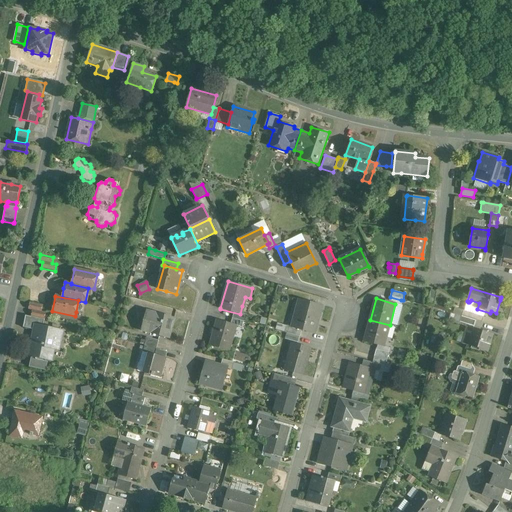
[(299,299),(292,327),(301,330),(315,334),(322,305),(299,299)]
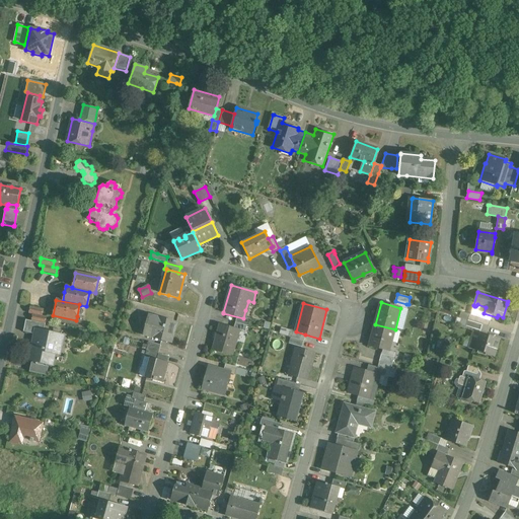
[(43,309),(40,308),(39,308),(30,307),(28,313),(32,314),(31,320),(45,323),(46,317),(42,315),(43,309)]
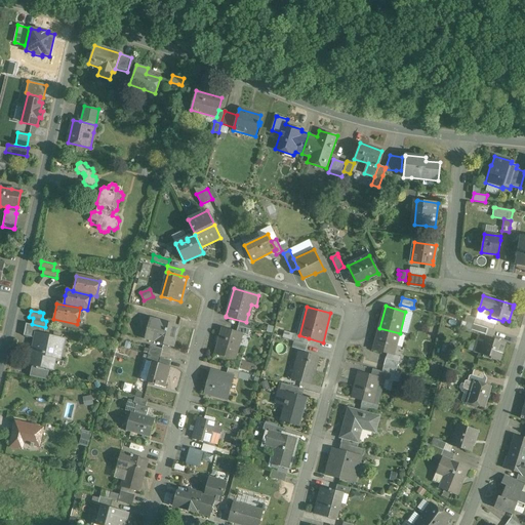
[(251,329),(252,326),(253,323),(247,321),(246,322),(240,320),(238,326),(251,329)]
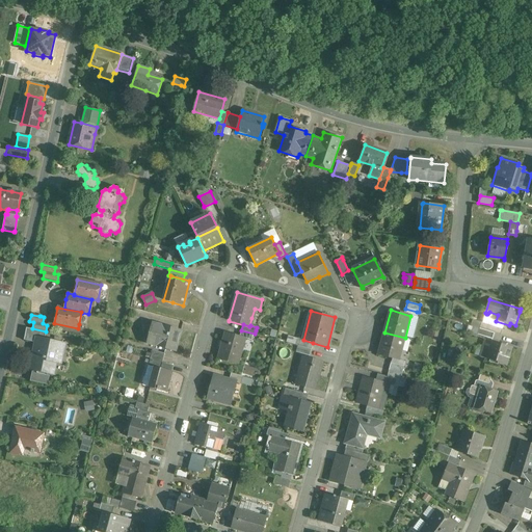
[(503,328),(487,324),(486,324),(485,330),(486,330),(501,335),(503,328)]
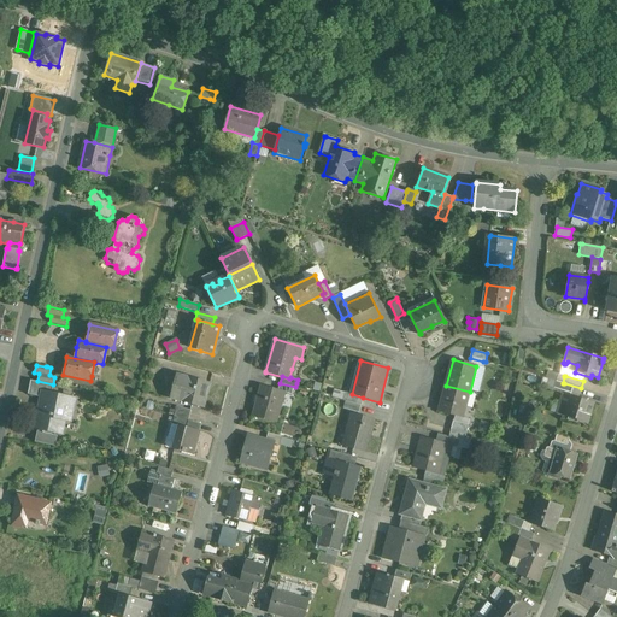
[(187,377),(187,378),(181,401),(203,407),(209,383),(187,377)]
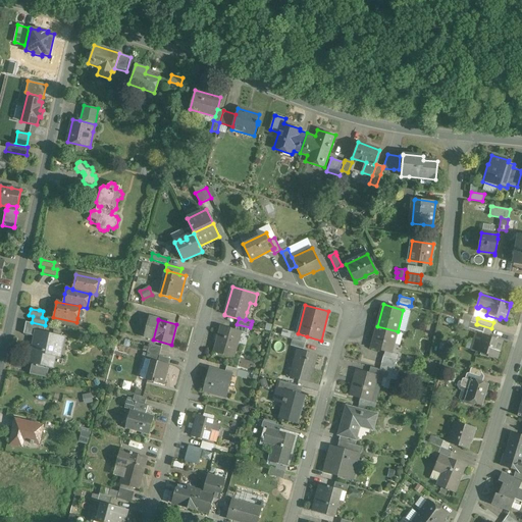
[(45,325),(31,322),(27,322),(24,334),(36,336),(37,330),(43,332),(45,325)]
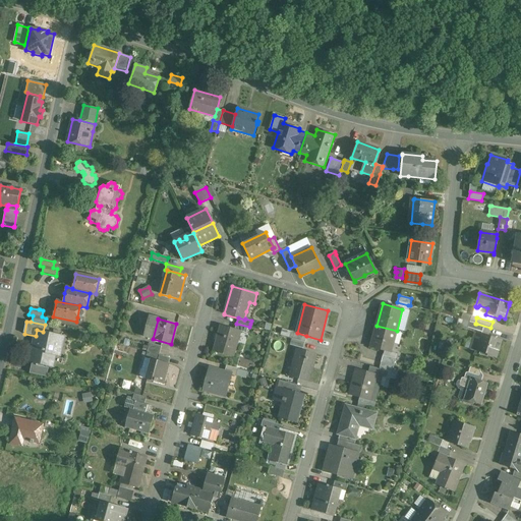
[(469,322),(468,325),(468,328),(482,332),(483,327),(469,322)]
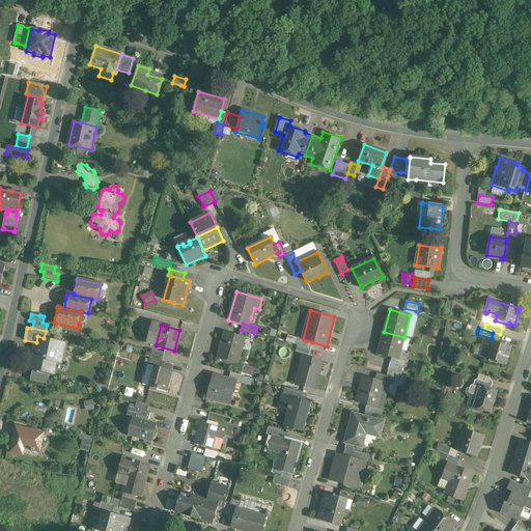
[(245,337),(245,338),(251,339),(252,333),(241,330),(239,336),(245,337)]
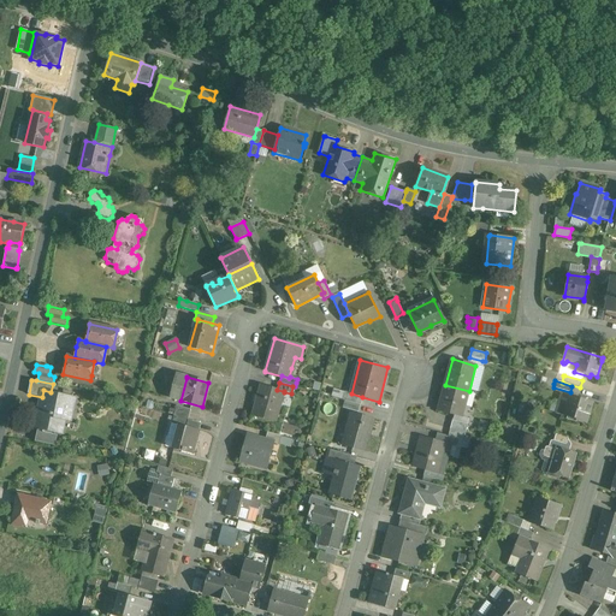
[(284,392),(271,389),(261,385),(253,415),(276,421),(284,392)]
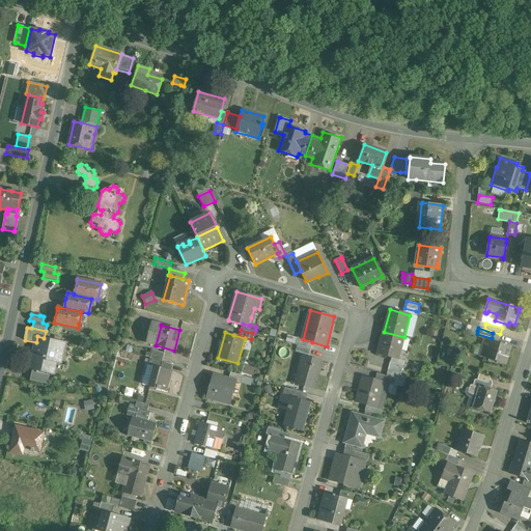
[(384,332),(378,354),(398,360),(404,337),(384,332)]
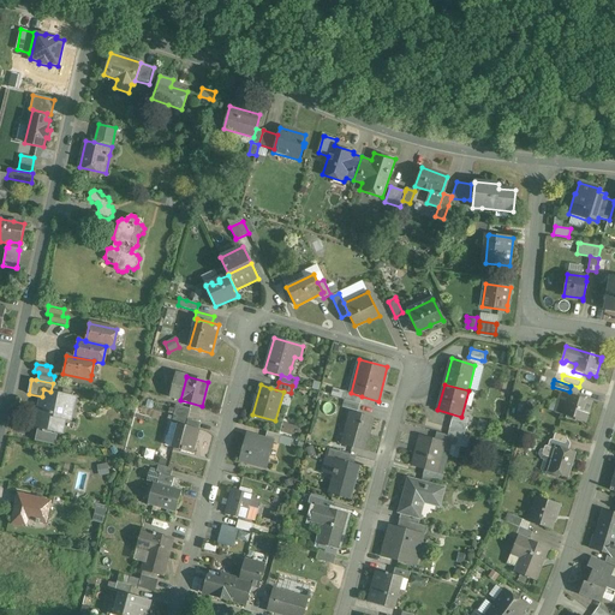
[(43,390),(42,395),(42,396),(40,396),(34,428),(48,430),(48,425),(59,428),(60,418),(67,421),(70,408),(72,408),(76,396),(43,389),(43,390)]
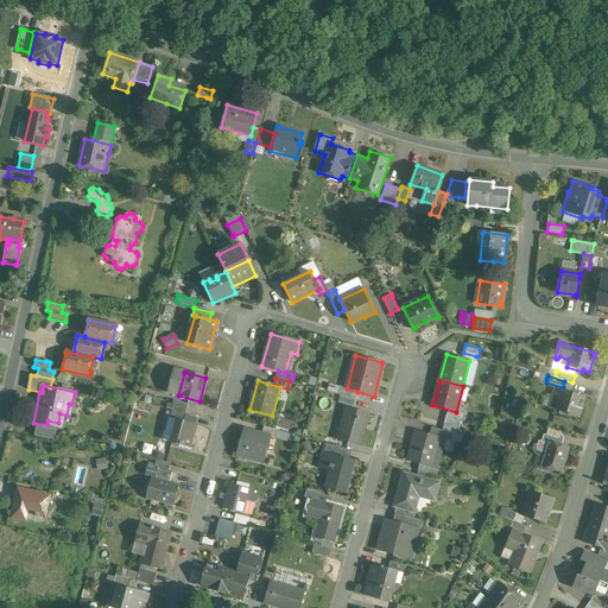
[(584,397),(567,391),(562,390),(563,387),(556,386),(549,407),(569,413),(569,415),(578,418),(584,397)]
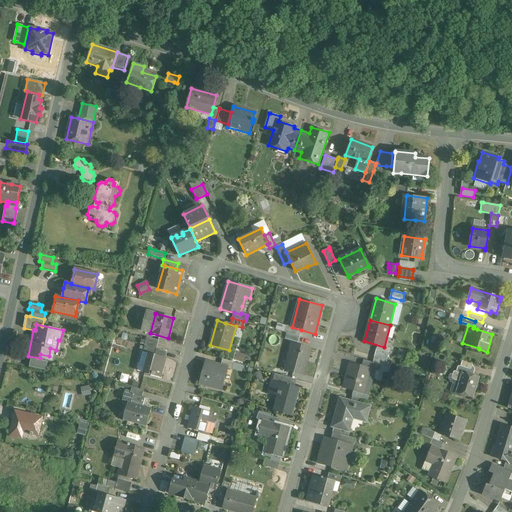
[(292,327),(287,326),(285,332),(287,333),(299,336),(301,330),(292,327)]
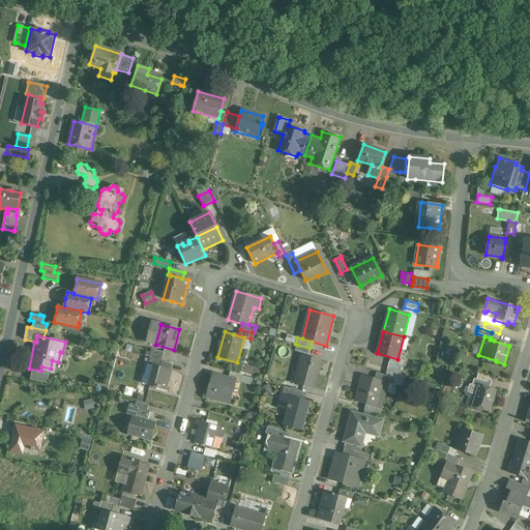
[(310,348),(297,345),(295,351),(308,354),(310,348)]
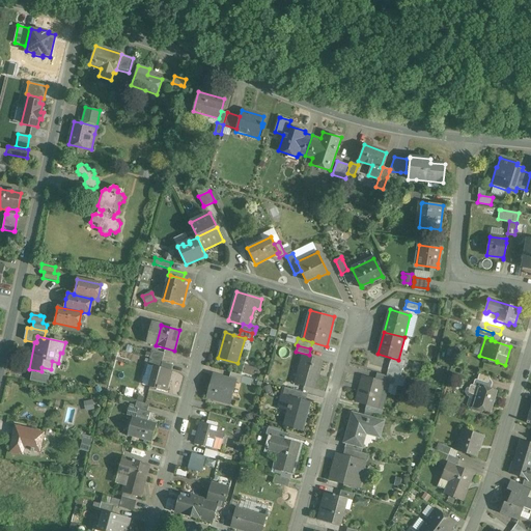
[(149,359),(155,360),(162,362),(164,354),(152,351),(149,359)]
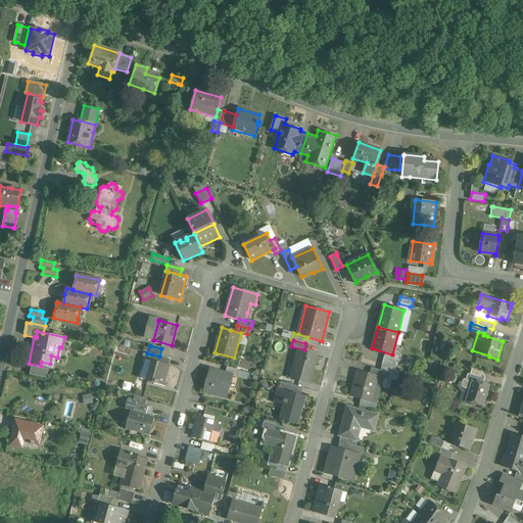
[(296,366),(293,374),(293,375),(292,378),(310,383),(318,355),(298,350),(294,365),(296,366)]
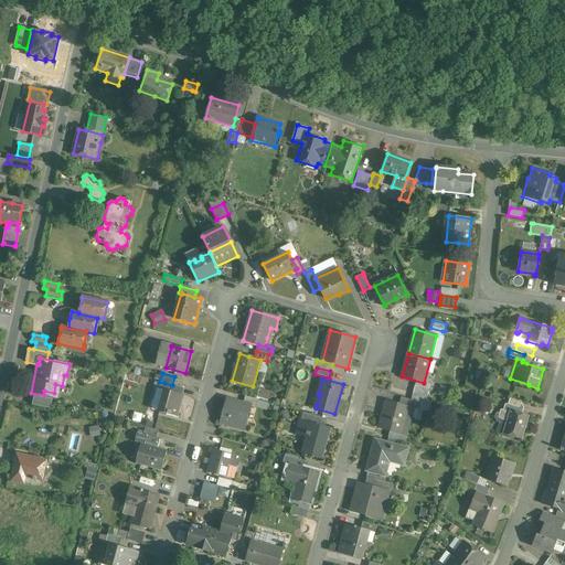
[(172,385),(163,383),(159,382),(157,388),(162,390),(170,392),(172,385)]
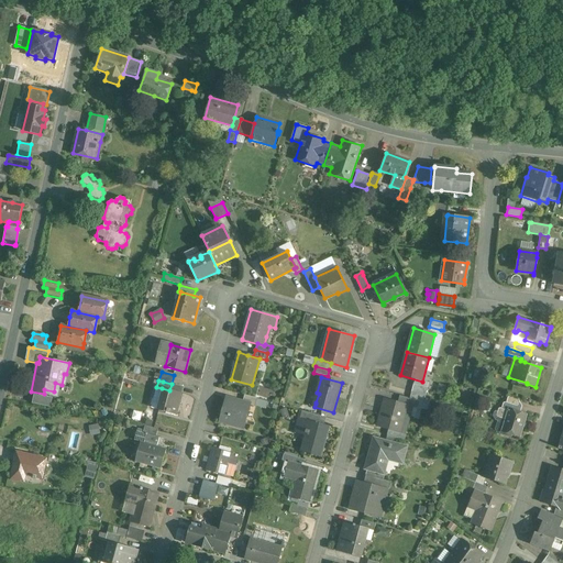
[(411,392),(418,394),(426,396),(428,388),(414,385),(411,392)]
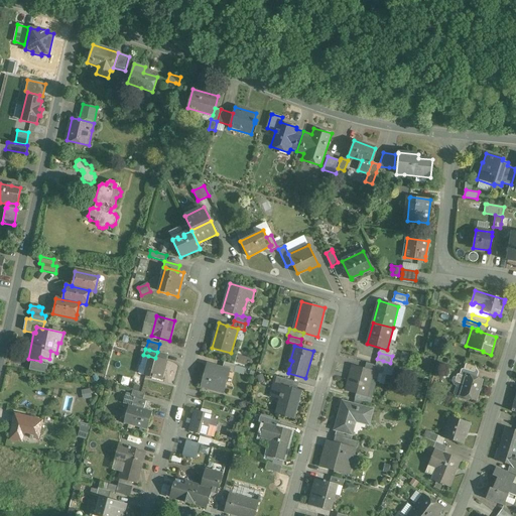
[(166,361),(155,358),(148,356),(148,357),(149,357),(147,363),(148,363),(145,375),(160,380),(166,361)]
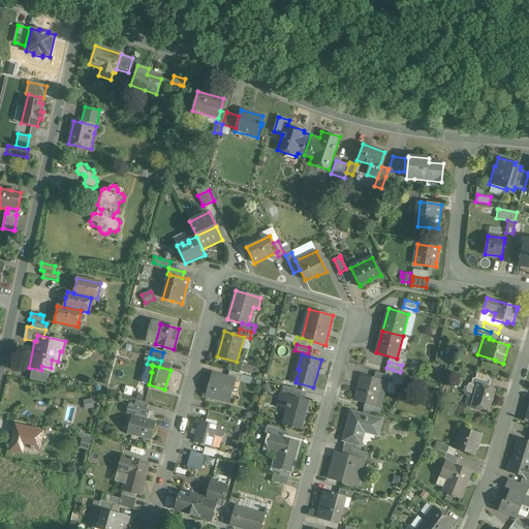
[(239,382),(240,381),(242,374),(241,374),(229,371),(227,378),(228,378),(235,380),(235,381),(239,382)]
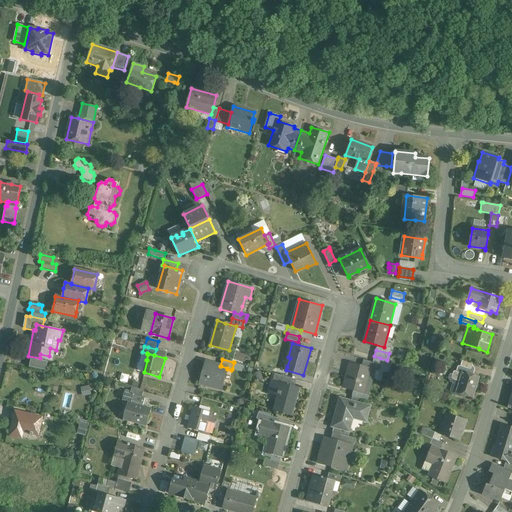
[(379,371),(380,365),(363,360),(362,366),(375,370),(379,371)]
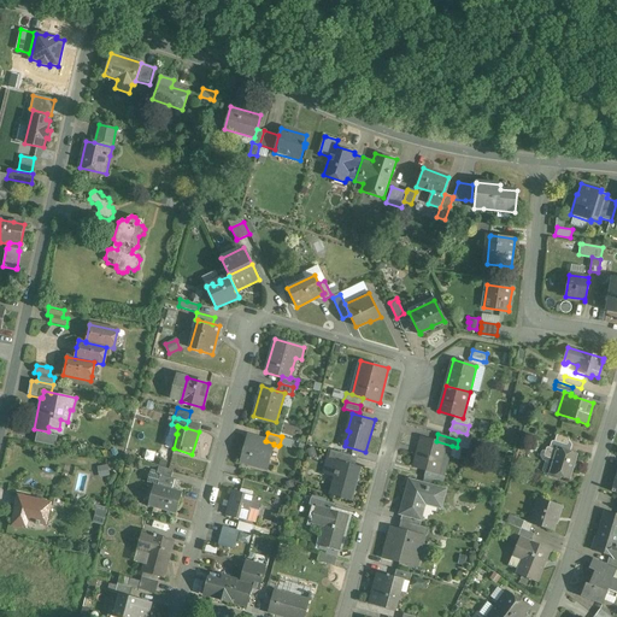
[(568,445),(568,444),(569,440),(568,438),(558,434),(557,435),(554,441),(556,444),(565,446),(568,445)]
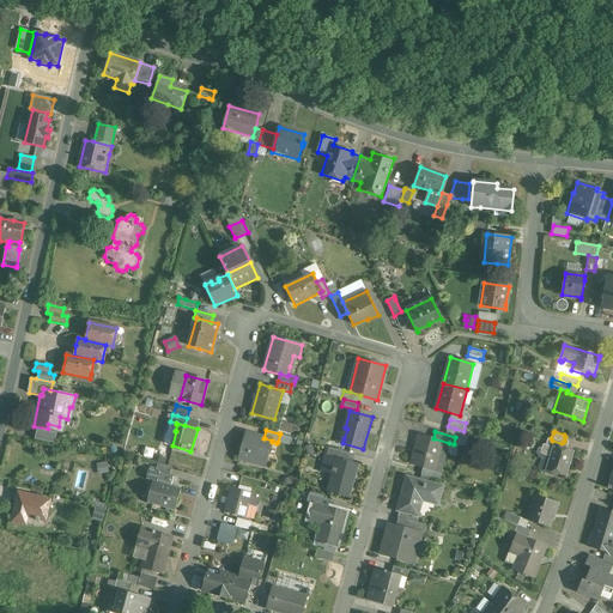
[(246,434),(243,445),(240,459),(265,466),(272,441),(246,434)]
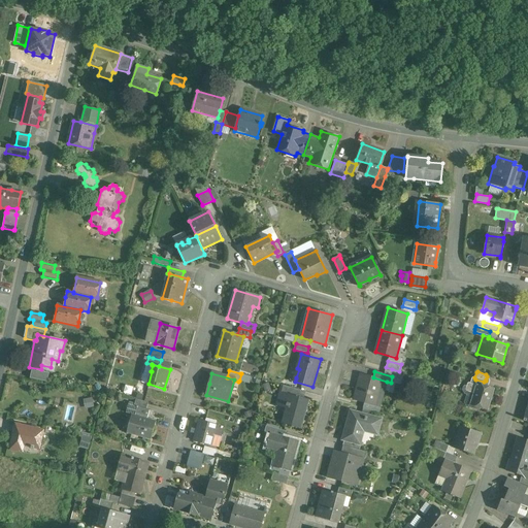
[(361,374),(357,390),(354,400),(381,407),(387,382),(373,377),(361,374)]
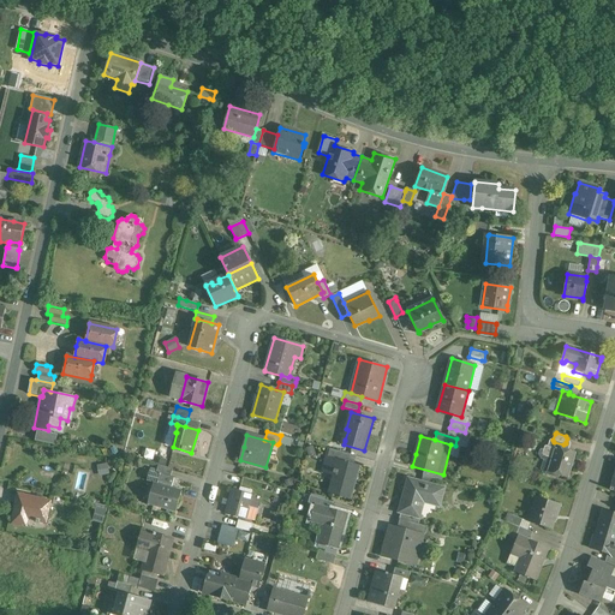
[(567,477),(569,470),(571,470),(575,453),(561,448),(562,445),(554,442),(553,440),(551,440),(549,441),(548,446),(545,446),(544,447),(542,454),(543,455),(551,459),(548,471),(567,477)]
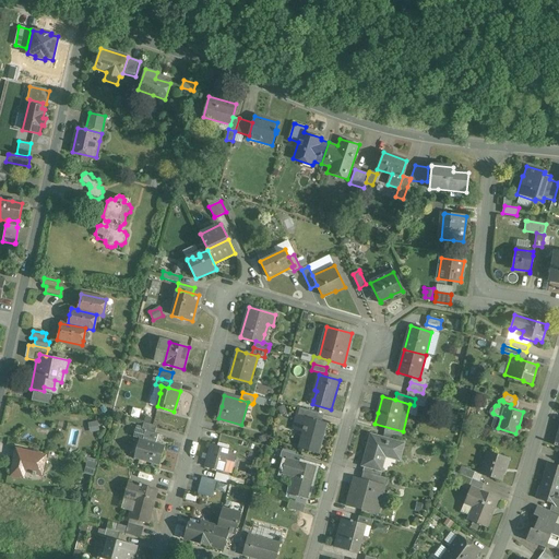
[(316,420),(317,420),(318,413),(298,407),(296,415),(316,420)]
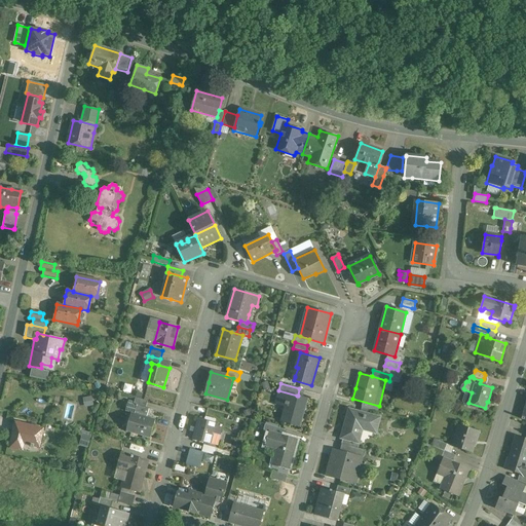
[(300,427),(302,420),(308,399),(278,390),(274,404),(285,407),(280,422),(300,427)]
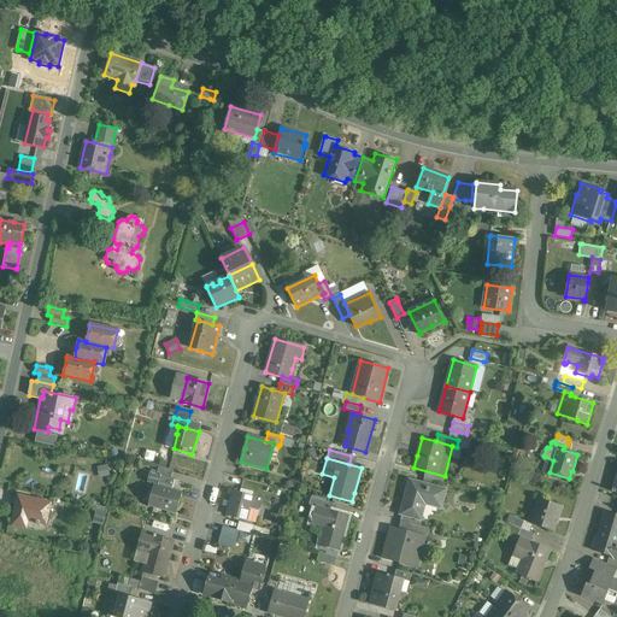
[(98,466),(99,477),(110,475),(109,464),(98,466)]
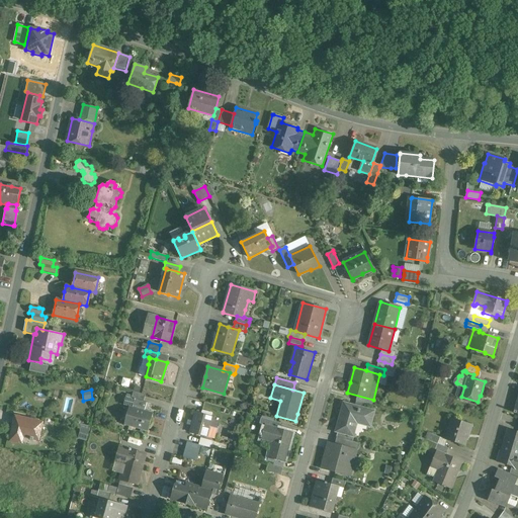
[(145,395),(142,394),(133,392),(131,399),(135,400),(135,399),(143,402),(145,395)]
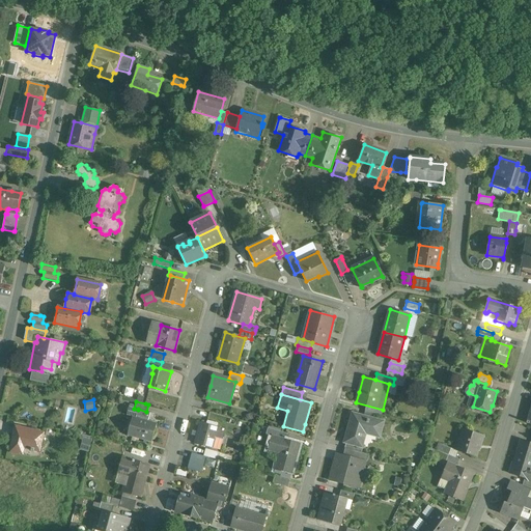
[(151,442),(156,425),(157,423),(148,421),(150,413),(138,410),(136,418),(132,417),(127,436),(151,442)]
